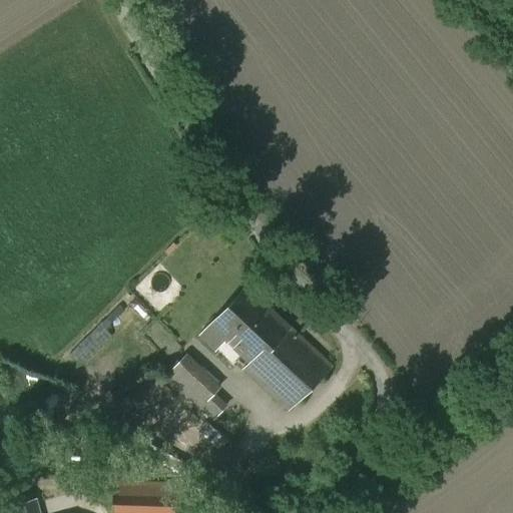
[(288,328),(245,288),(210,326),(250,364),(252,366),(289,329),(288,328)]
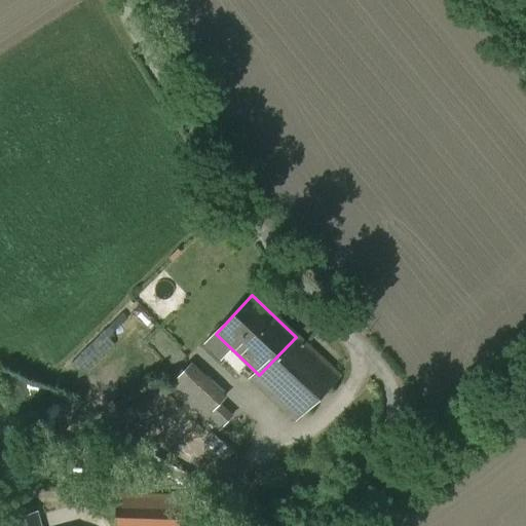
[(296,337),(259,375),(257,373),(253,377),(252,377),(251,378),(253,380),(293,418),(294,420),(296,418),(337,377),(339,375),(337,374),(296,336),(295,336),(296,337)]
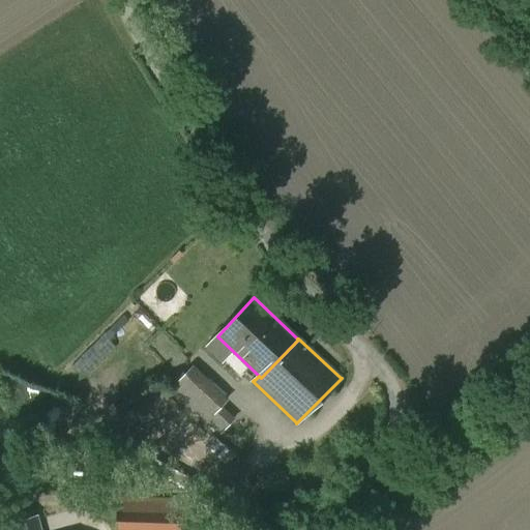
[(221,407),(184,374),(171,387),(207,421),(221,407)]
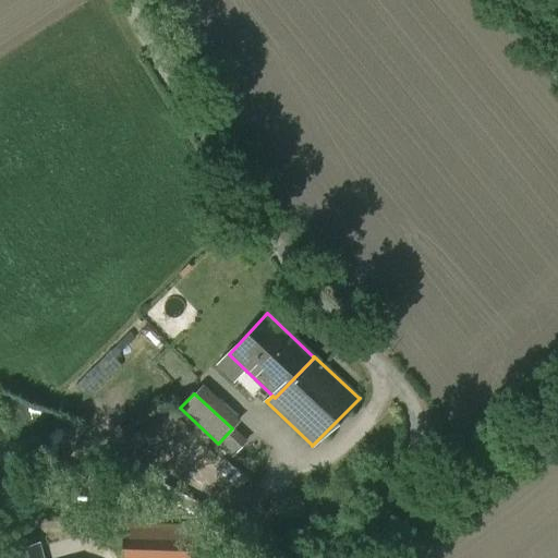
[(199,557),(202,529),(123,526),(121,557),(199,557)]
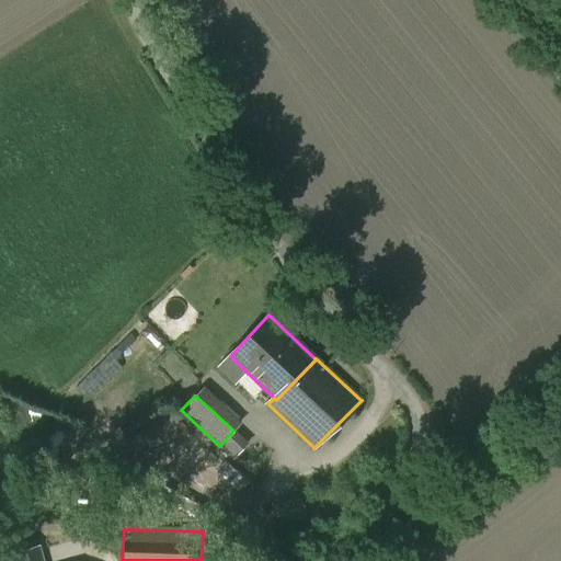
[(42,560),(38,546),(12,552),(14,560),(42,560)]
